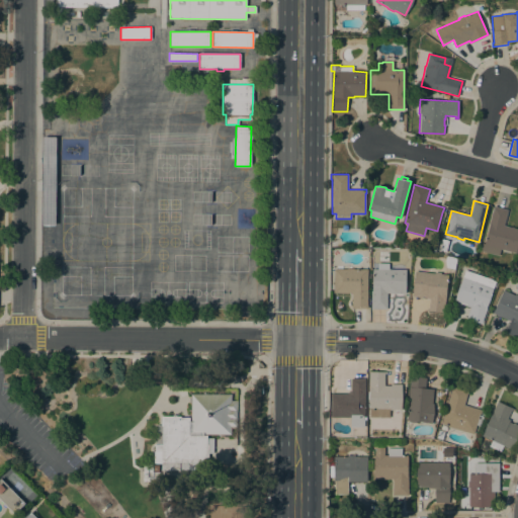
[(504,226),(517,229),(517,245),(516,253),(501,249),(499,256),(483,252),(483,251),(480,251),(482,243),(484,244),(490,222),(489,222),(494,205),(508,209),(504,226)]
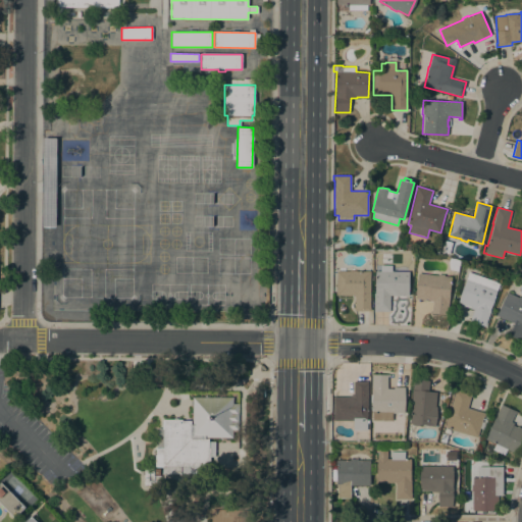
[(449,254),(442,253),(445,241),(452,243),(449,254)]
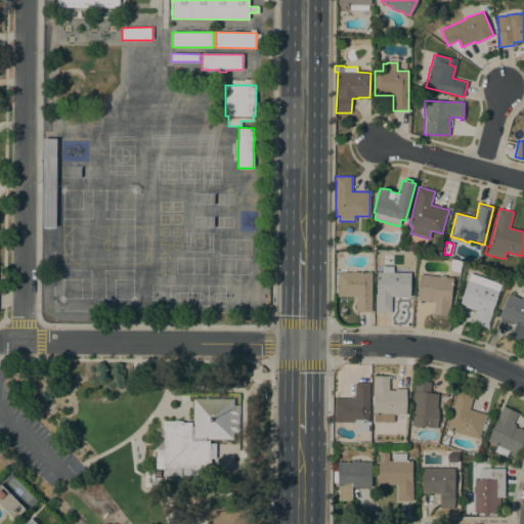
[(382,272),(382,266),(393,266),(393,272),(410,272),(410,296),(411,296),(411,297),(391,297),(391,312),(375,312),(375,294),(377,294),(377,272),(382,272)]
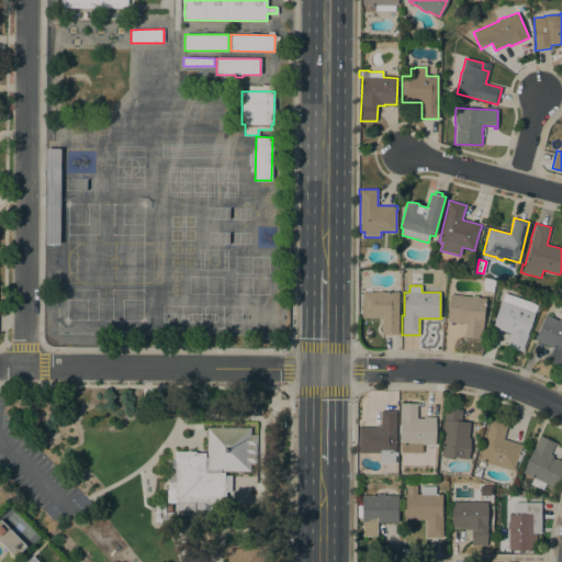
[(398,332),(398,335),(382,335),(382,318),(362,318),(362,292),(375,292),(375,291),(384,291),(384,292),(398,292),(398,332)]
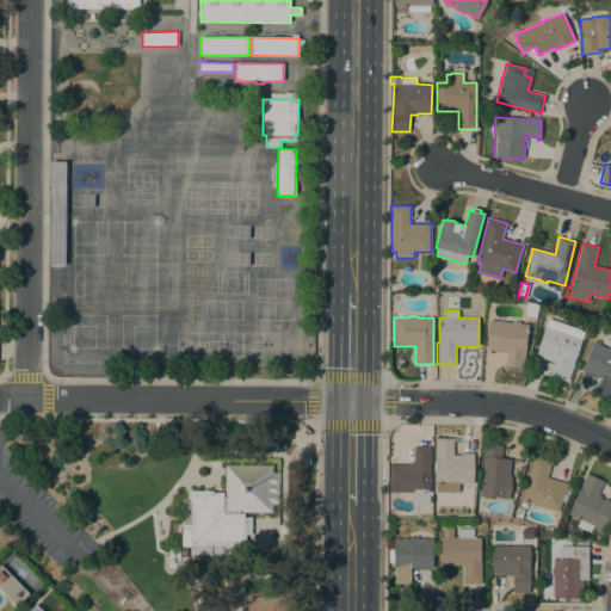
[(535,356),(536,352),(549,319),(585,332),(573,363),(574,363),(568,378),(569,378),(568,382),(550,375),(554,363),(535,356)]
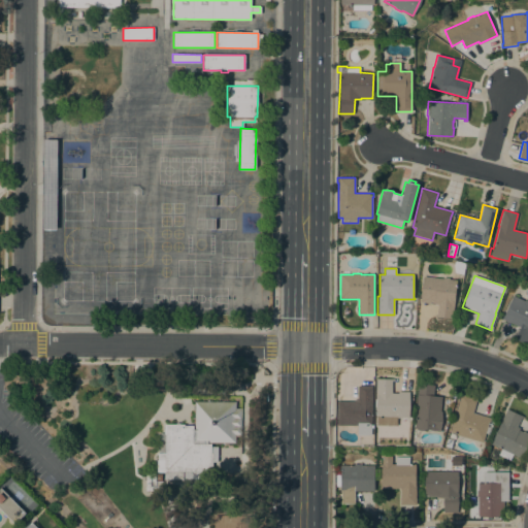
[(436,317),(438,304),(429,303),(420,302),(423,276),(443,278),(443,277),(450,277),(449,279),(457,281),(453,319),(436,317)]
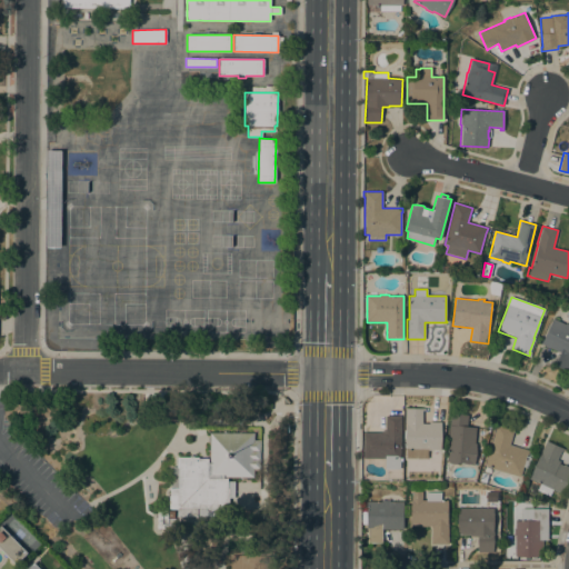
[(565,325),(566,322),(568,323),(568,368),(568,371),(555,365),(560,352),(541,343),(552,319),(565,325)]
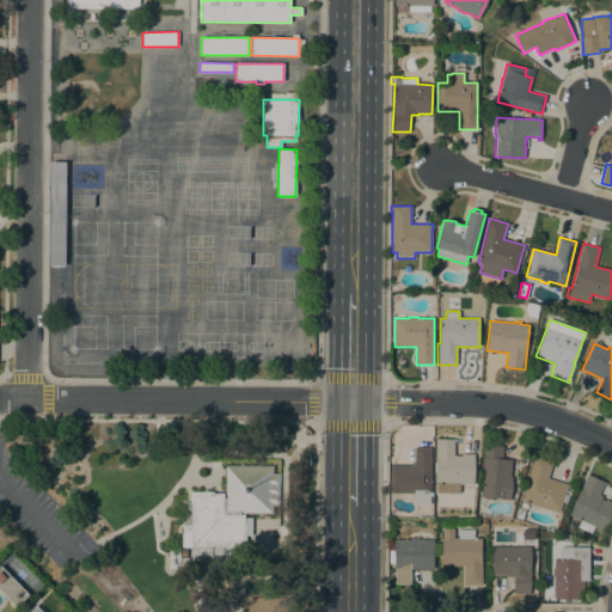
[(458,439),(458,441),(454,441),(454,456),(461,456),(461,453),(475,454),(473,484),(471,484),(471,485),(466,485),(466,484),(460,484),(460,493),(436,493),(436,483),(436,482),(436,471),(434,471),(434,463),(436,463),(436,458),(435,458),(435,454),(436,439),(458,439)]
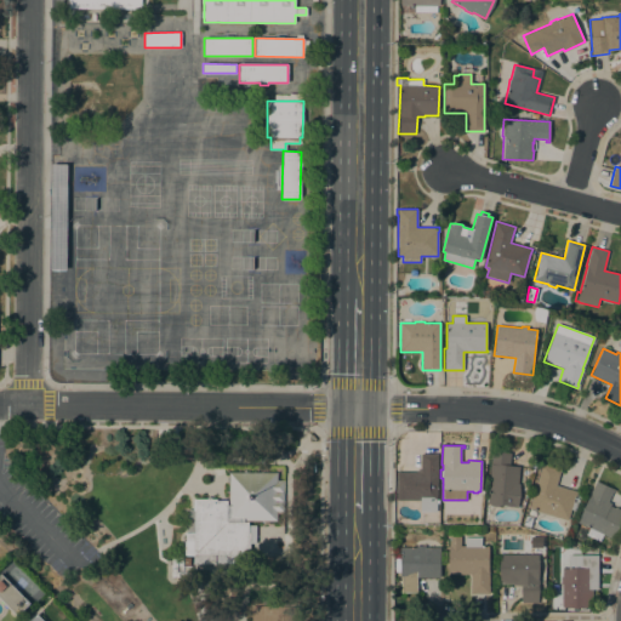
[(518,483),(520,484),(518,507),(499,505),(499,506),(490,506),(490,503),(486,503),(491,451),(490,451),(491,450),(512,453),(512,454),(511,454),(510,466),(519,466),(518,483)]
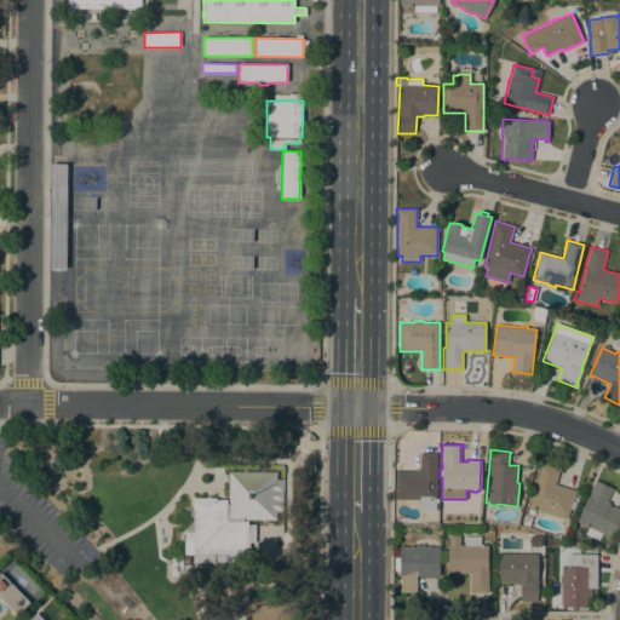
[(437,453),(436,510),(424,510),(424,506),(418,506),(419,499),(396,499),(396,471),(415,471),(415,469),(419,469),(420,453),(437,453)]
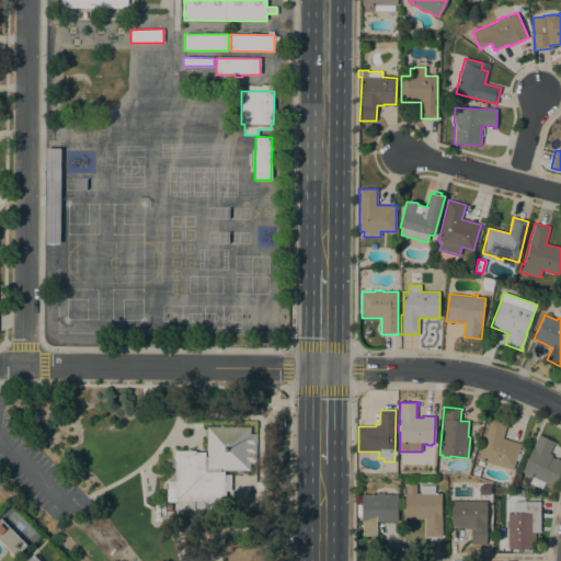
[(522,444),(521,448),(519,448),(518,453),(521,454),(518,461),(516,460),(513,469),(514,470),(483,461),(483,460),(478,459),(489,422),(488,422),(489,418),(507,423),(503,438),(522,444)]
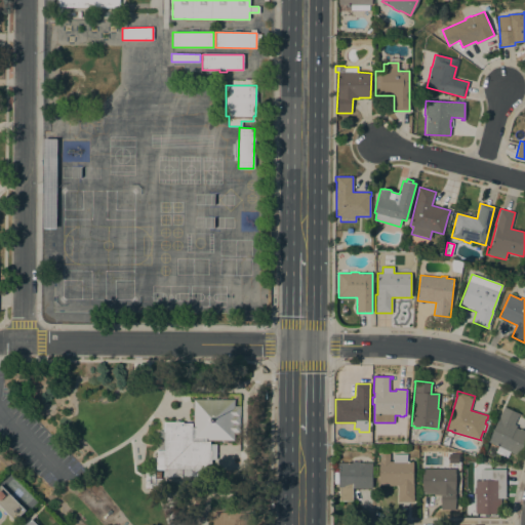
[(234,400),(234,408),(239,408),(239,415),(233,415),(233,416),(239,416),(239,423),(233,423),(233,425),(239,425),(239,432),(234,432),(234,440),(206,440),(206,441),(209,441),(209,448),(216,448),(215,459),(211,458),(211,469),(202,469),(202,476),(182,476),(182,477),(180,477),(180,476),(175,476),(175,477),(163,477),(163,470),(156,470),(156,456),(157,456),(157,452),(156,452),(156,450),(159,450),(159,431),(163,431),(163,421),(183,421),(183,423),(192,423),(192,427),(193,427),(194,400),(234,400)]
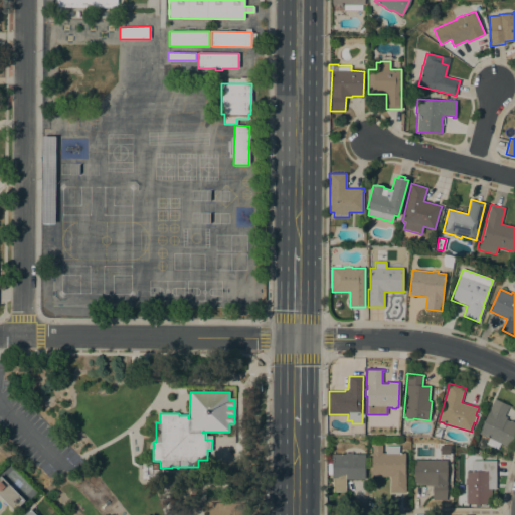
[(507,417),(506,419),(510,421),(510,420),(514,422),(514,432),(509,447),(500,443),(497,449),(486,444),(489,438),(479,434),(494,398),(510,405),(510,407),(508,407),(504,416),(507,417)]
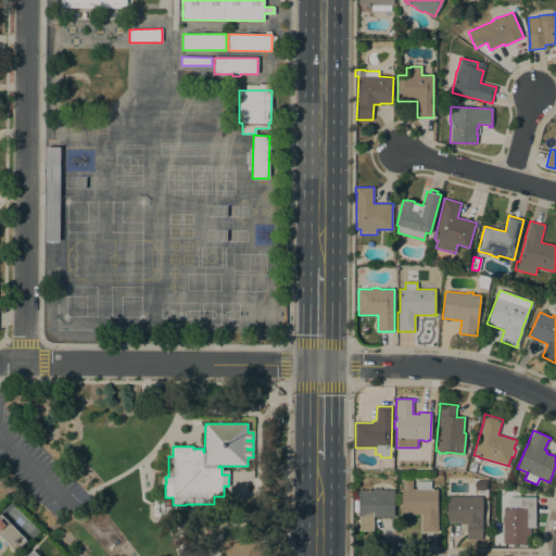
[(471,459),(478,462),(475,474),(468,471),(471,459)]
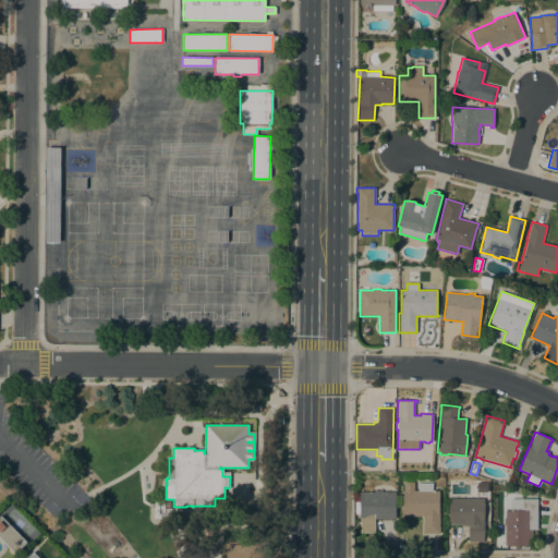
[(432,483),(432,490),(439,490),(438,513),(439,513),(439,533),(423,533),(423,516),(402,516),(402,489),(403,489),(403,482),(414,482),(414,490),(417,490),(417,483),(432,483)]
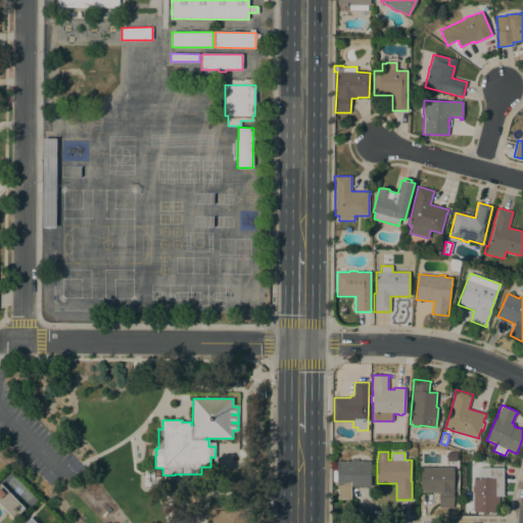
[(350,461),(350,460),(358,460),(358,461),(371,461),(370,486),(350,486),(350,500),(337,500),(337,481),(333,481),(333,470),(337,470),(337,461),(350,461)]
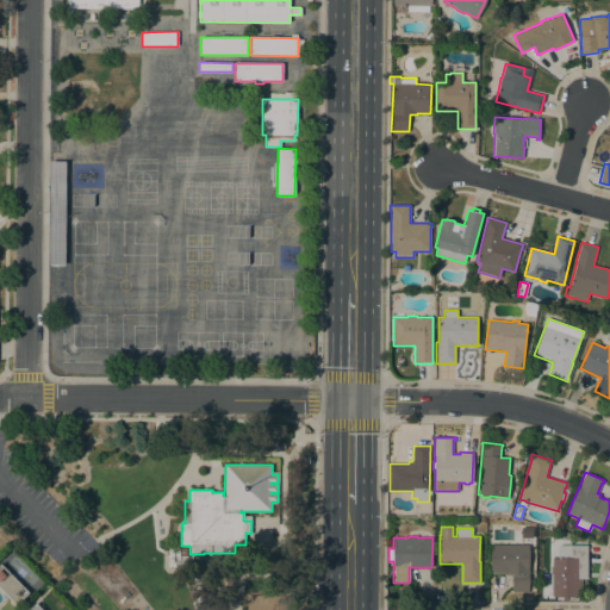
[(523,545),(529,545),(529,591),(511,591),(511,574),(504,574),(491,573),(491,545),(506,545),(506,541),(508,540),(510,537),(512,536),(515,536),(517,536),(520,537),(521,539),(523,541),(523,545)]
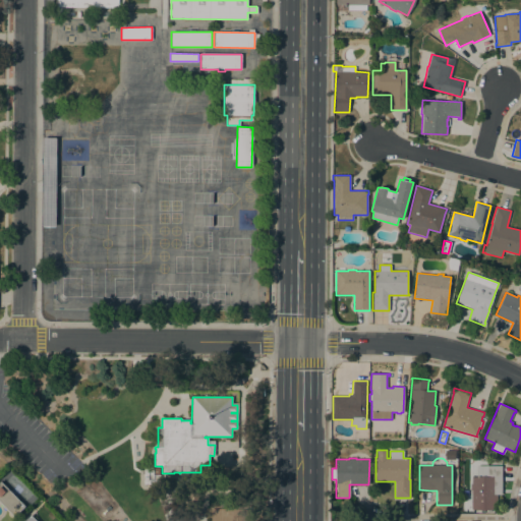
[(502,495),(497,495),(497,509),(471,509),(471,489),(470,489),(470,483),(471,483),(471,476),(479,476),(479,465),(502,465),(502,495)]
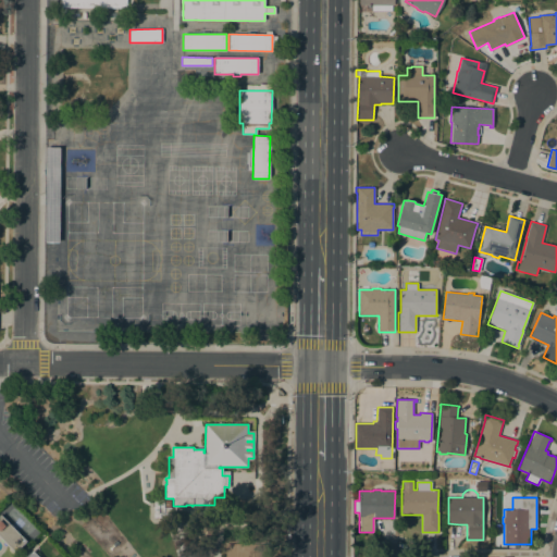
[(25,540),(0,516),(0,536),(14,552),(25,540)]
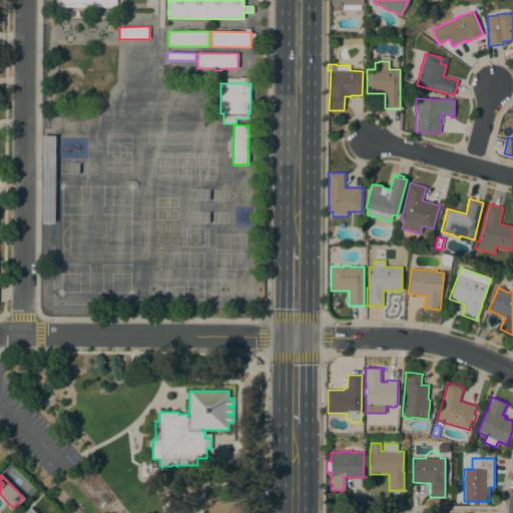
[(249,500),(249,512),(207,512),(208,500),(249,500)]
